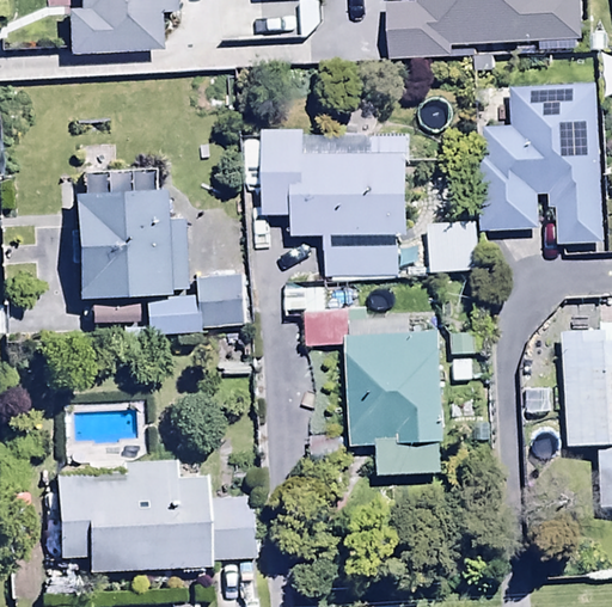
[(65,8),(67,55),(145,51),(145,49),(159,48),(158,10),(176,10),(175,0),(78,0),(79,8),(65,8)]
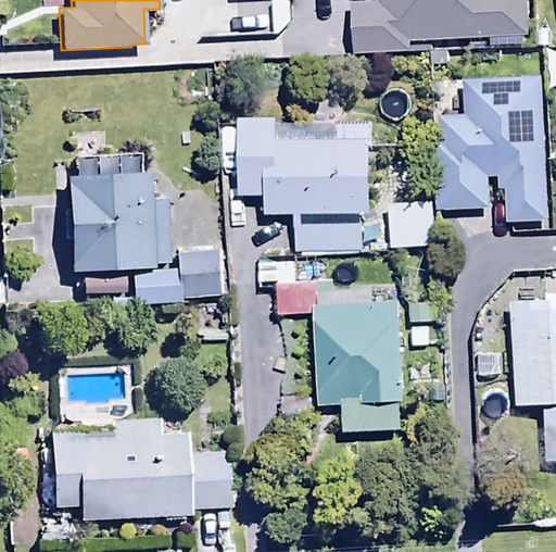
[(526,36),(523,0),(376,0),(376,1),(349,2),(351,53),(408,51),(408,41),(526,36)]
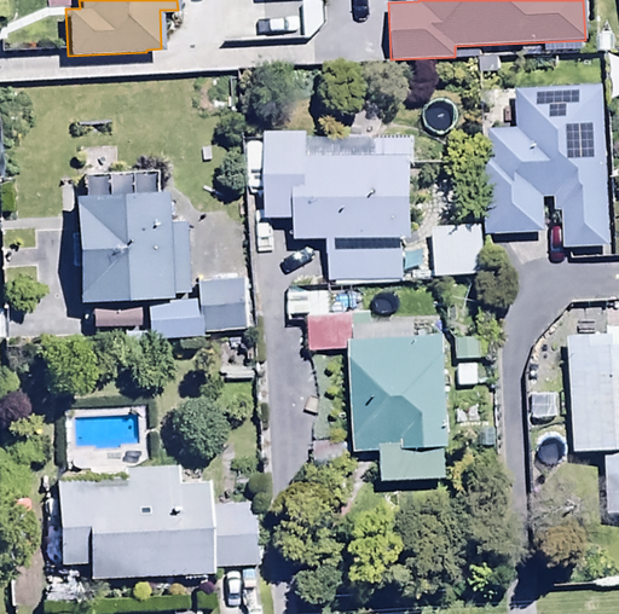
[(618,11),(601,12),(601,45),(618,45),(618,11)]
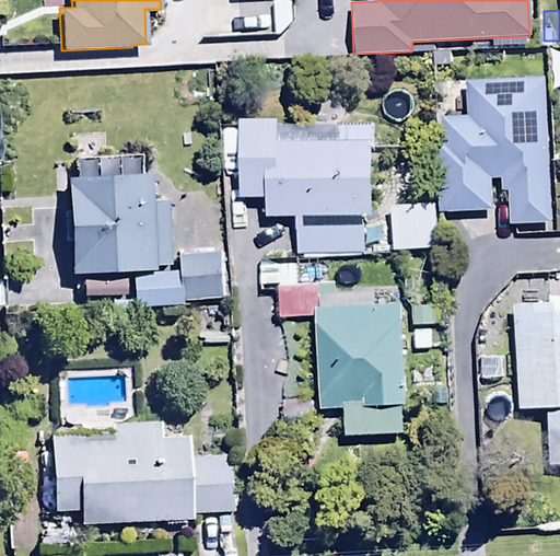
[(551,221),(545,77),(467,80),(469,115),(441,117),(442,143),(439,143),(442,210),(491,208),(490,177),(503,177),(503,189),(506,189),(509,223),(551,221)]
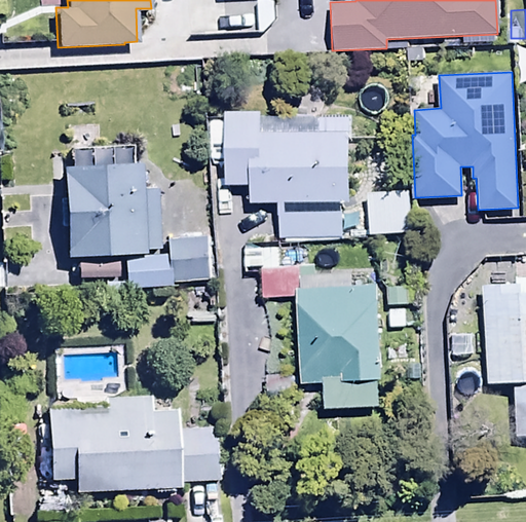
[(277,204),(277,237),(340,237),(340,202),(348,202),(348,116),(261,116),(261,109),(223,109),(223,116),(205,116),(205,136),(225,136),(225,187),(251,187),(251,204),(277,204)]
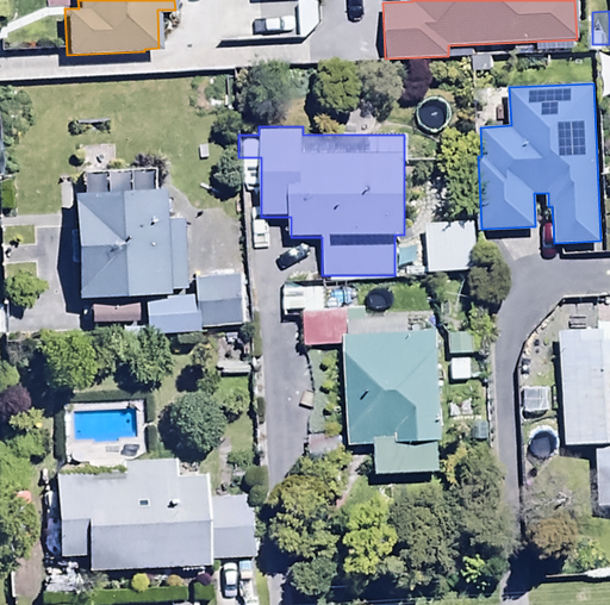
[(181,217),(163,218),(163,187),(73,189),(75,295),(166,293),(166,288),(184,288),(181,217)]
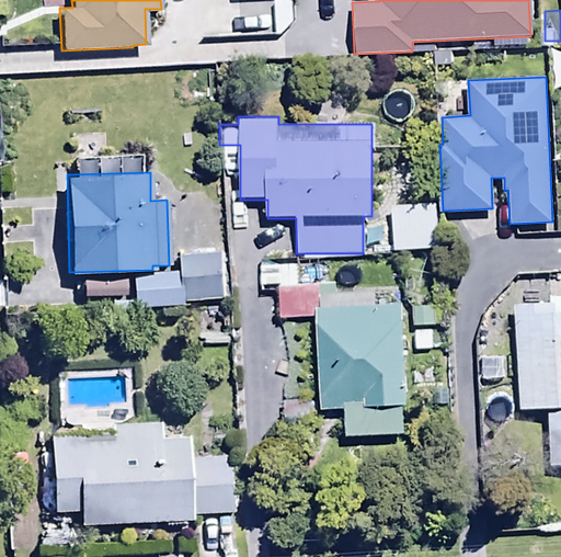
[(436,204),(391,206),(393,250),(437,249),(436,204)]
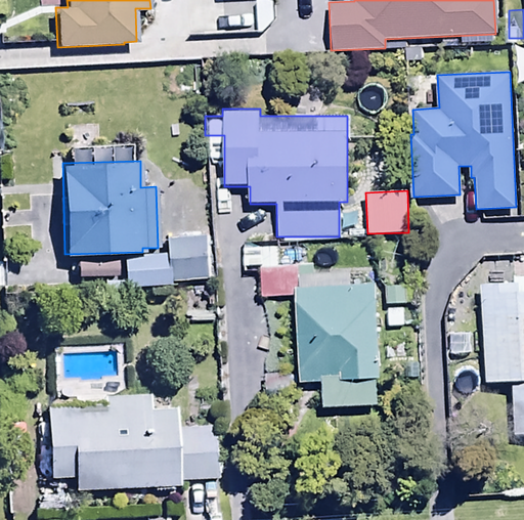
[(123,256),(124,284),(211,279),(209,234),(165,236),(166,254),(123,256)]
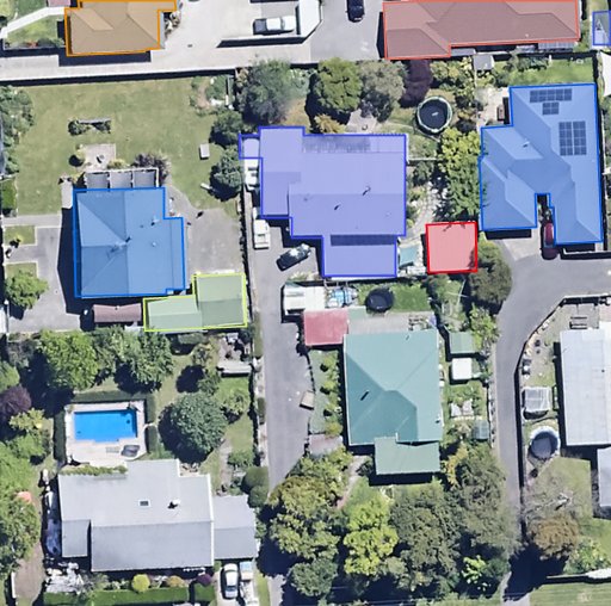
[(304,344),(343,344),(347,445),(374,445),(375,475),(440,472),(438,440),(444,440),(439,331),(431,331),(431,320),(411,321),(411,315),(366,316),(365,305),(325,307),(323,286),(302,288),(304,344)]
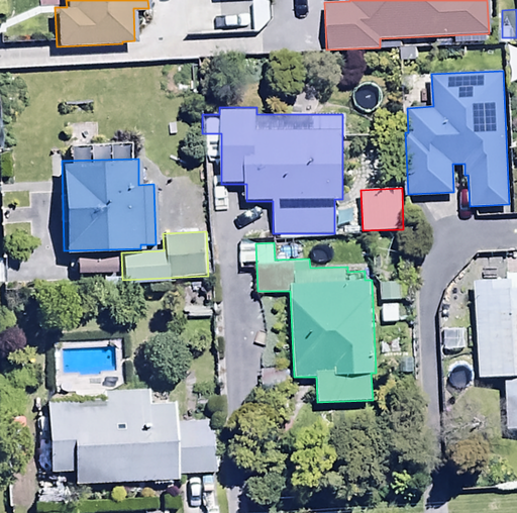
[(505,278),(474,280),(480,377),(505,375),(508,427),(516,426),(516,272),(505,273),(505,278)]
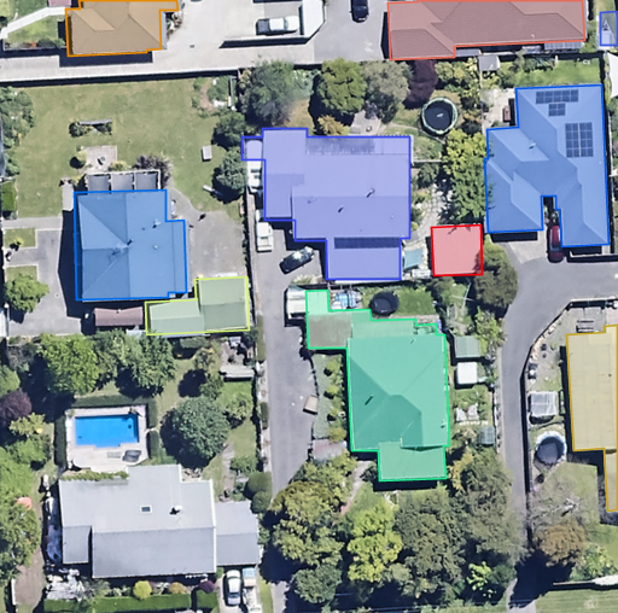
[(121,479),(52,482),(56,564),(85,564),(85,574),(179,571),(179,578),(210,577),(210,567),(261,565),(258,500),(207,502),(207,482),(176,483),(176,465),(121,466),(121,479)]
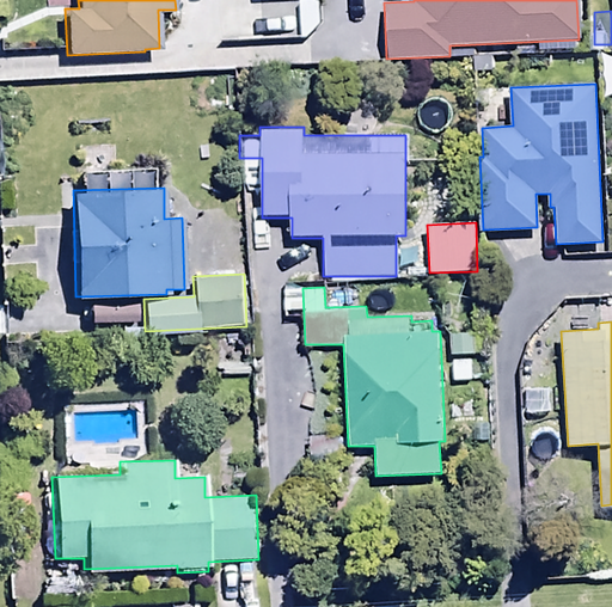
All buildings are outlined.
